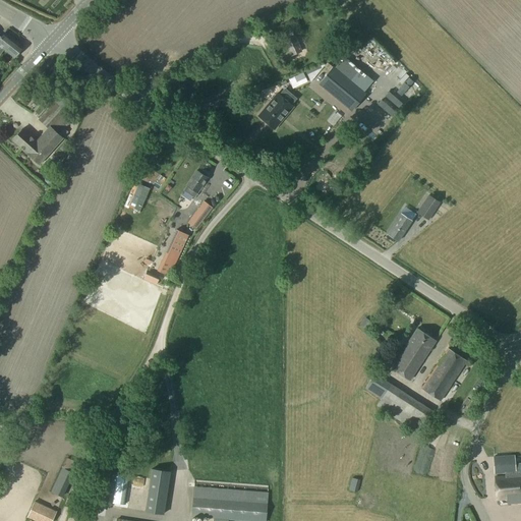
[(0,54),(3,50),(14,59),(22,48),(4,33),(0,38),(0,54)]
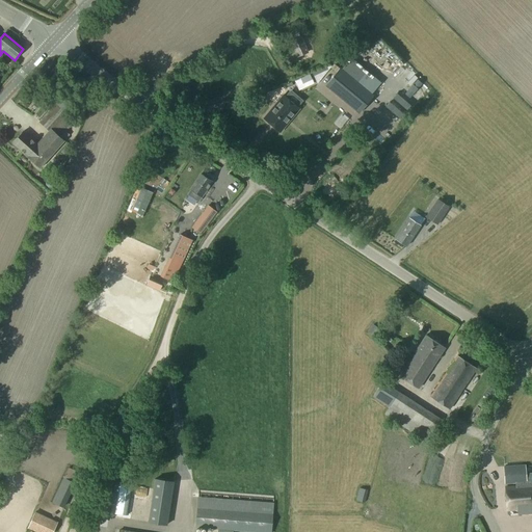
[(301,37),(291,43),(298,58),(308,53),(301,37)]
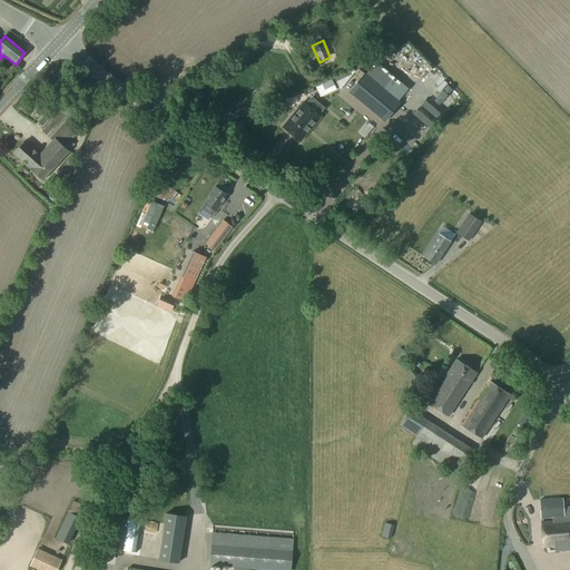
[(399,102),(364,75),(350,91),(384,120),(399,102)]
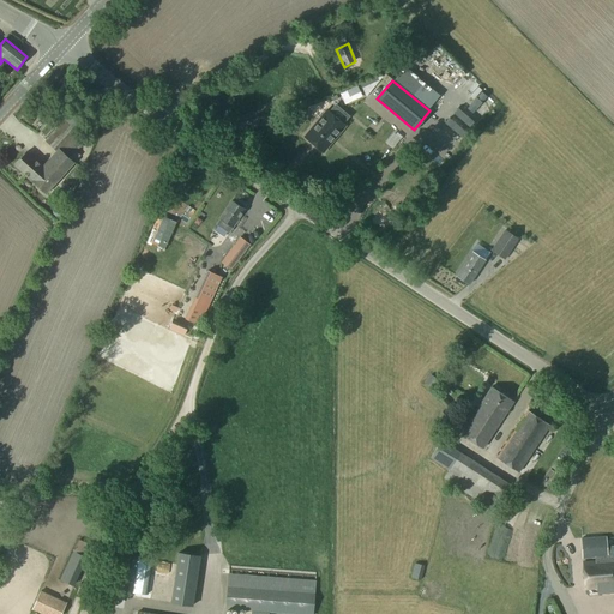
[(357,86),(339,95),(344,106),(362,97),(357,86)]
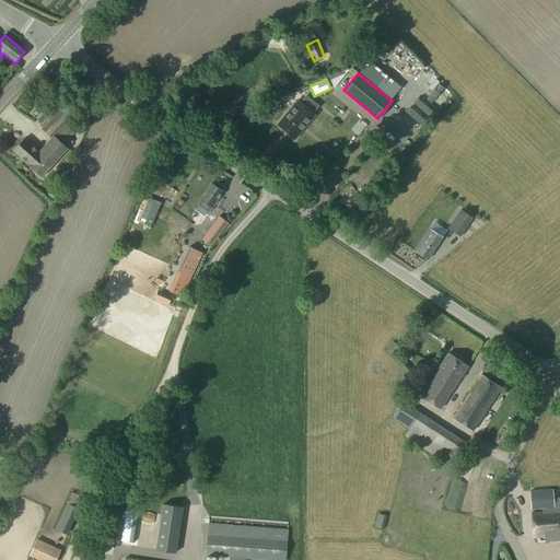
[(22,138),(10,150),(38,177),(65,149),(70,142),(66,138),(77,126),(69,119),(77,109),(66,100),(38,128),(49,138),(37,152),(22,138)]
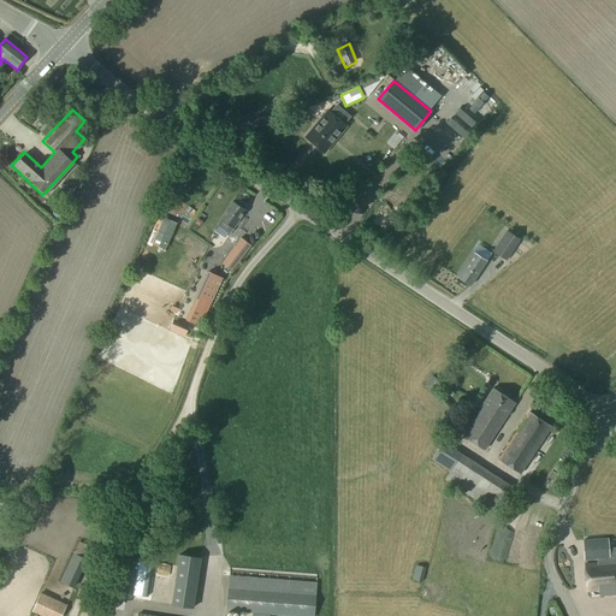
[(327,111),(306,137),(324,153),(345,126),(327,111)]
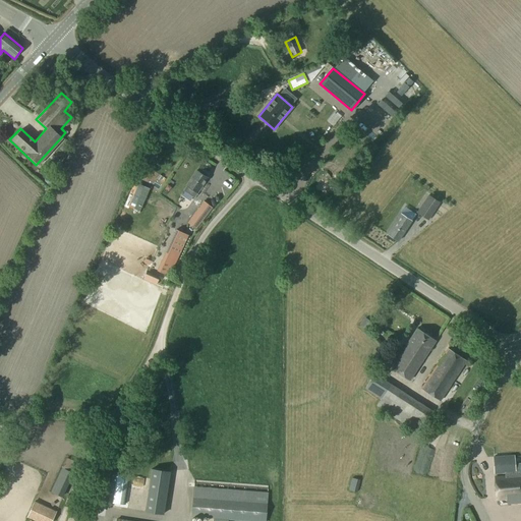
[(188,185),(185,190),(195,197),(208,178),(197,171),(188,185)]
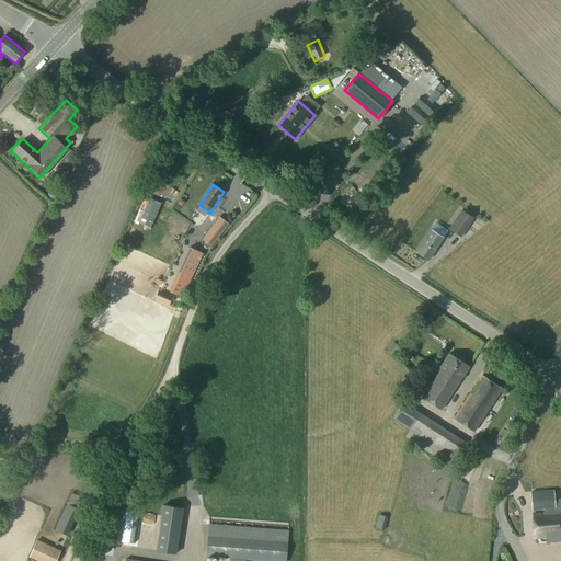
[(460,210),(448,229),(460,237),(472,218),(460,210)]
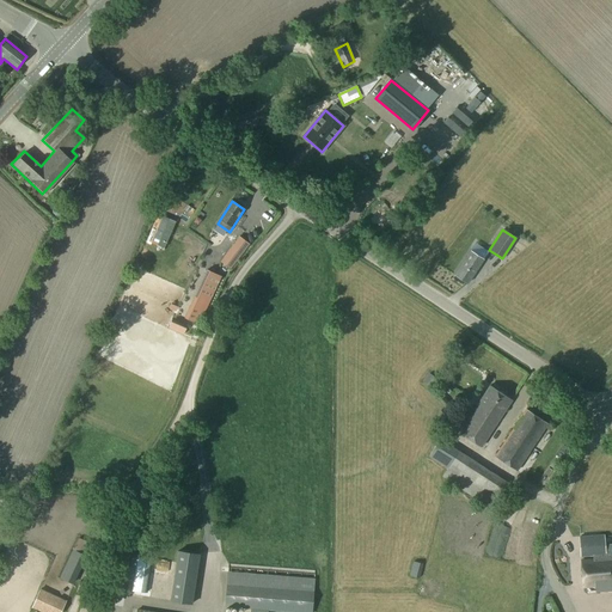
[(239,237),(227,255),(237,262),(250,244),(239,237)]
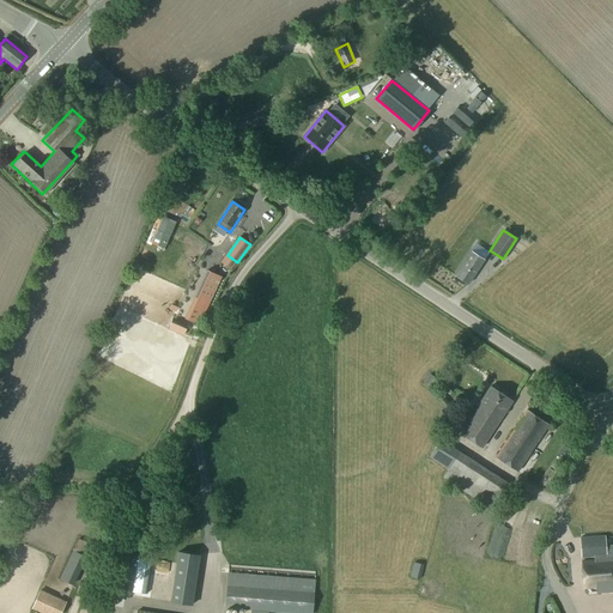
[(471,252),(455,275),(468,284),(484,260),(471,252)]
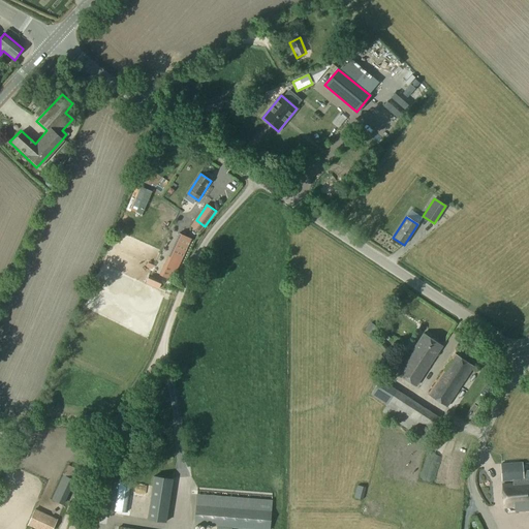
[(162,272),(160,275),(162,276),(172,280),(174,277),(189,243),(191,239),(180,234),(178,237),(178,238),(162,272)]
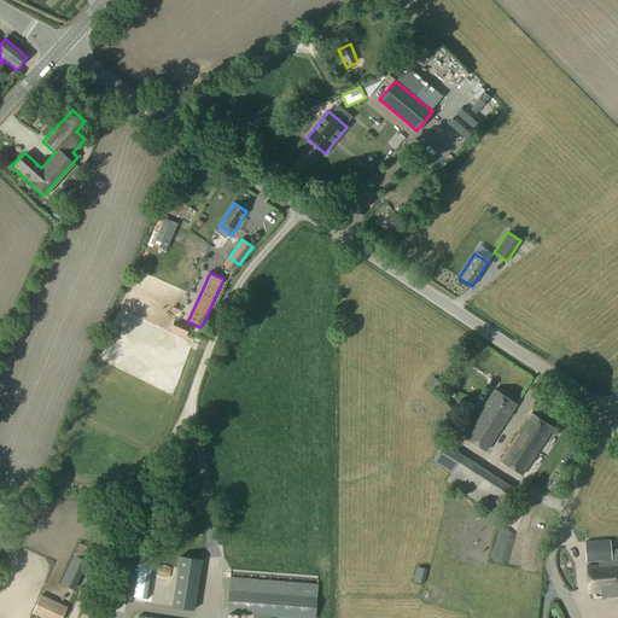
[(433,377),(426,386),(433,392),(442,383),(433,377)]
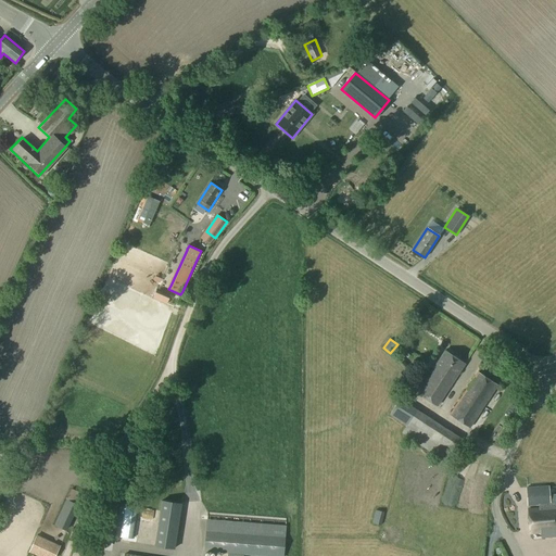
[(444,350),(416,392),(438,406),(465,364),(444,350)]
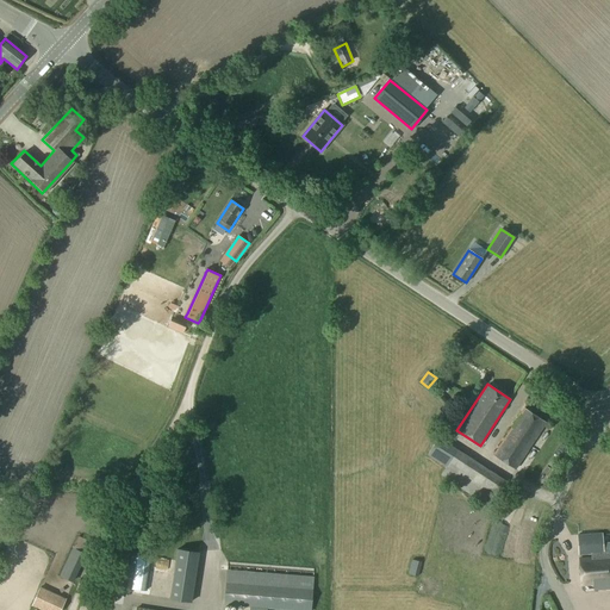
[(523,406),(492,454),(516,470),(547,422),(523,406)]
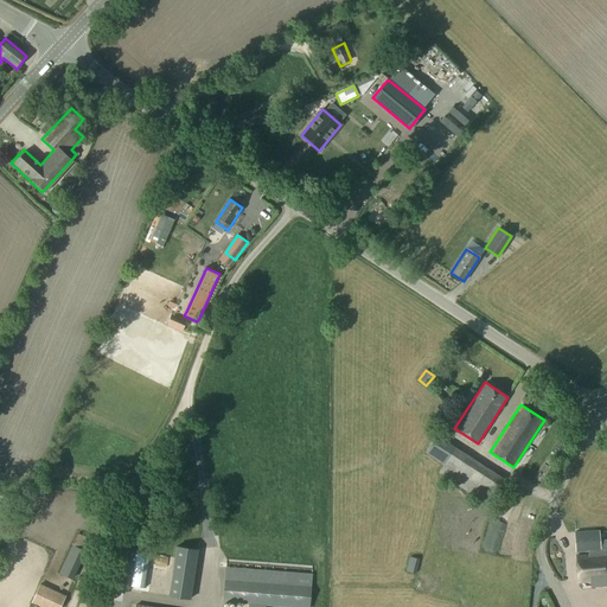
[(438,438),(433,446),(448,457),(438,473),(472,496),(490,471),(454,447),(454,448),(438,438)]
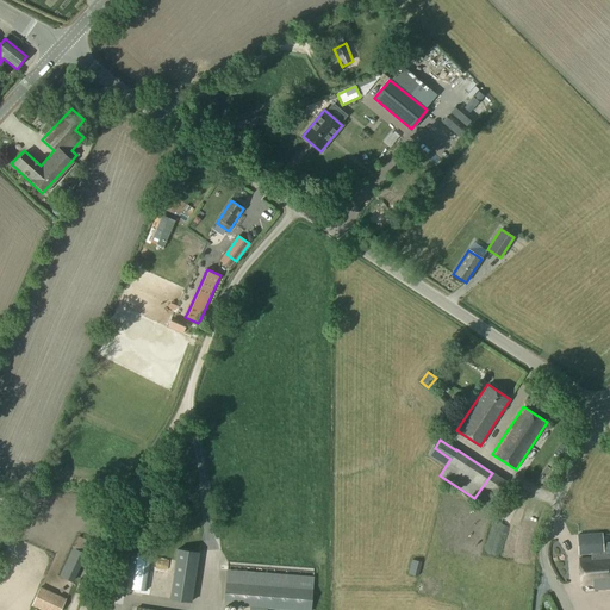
[(492,473),(474,498),(489,508),(505,481),(492,473)]
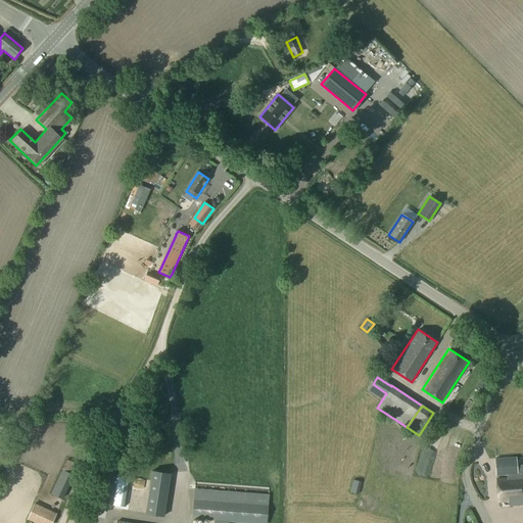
[(495,459),(494,459),(495,476),(506,475),(518,474),(517,467),(517,458),(495,459)]
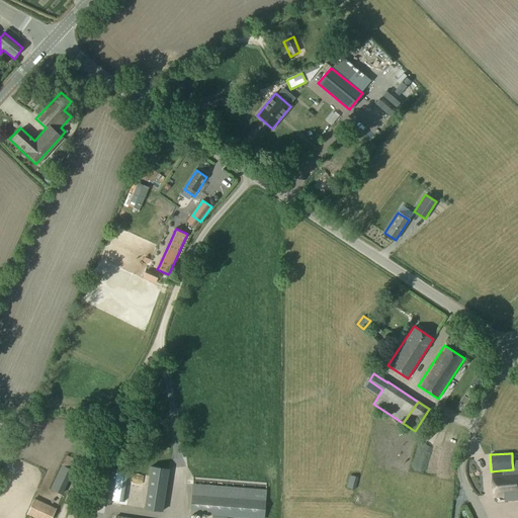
[(68,455),(63,465),(75,471),(80,461),(78,460),(68,455)]
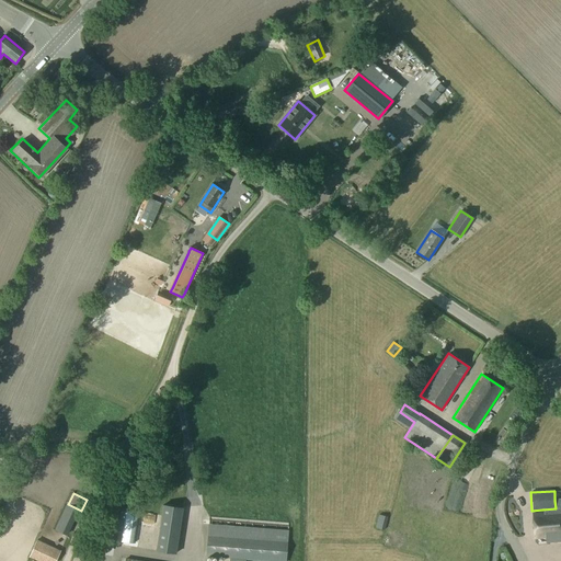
[(457,493),(454,500),(465,504),(467,497),(457,493)]
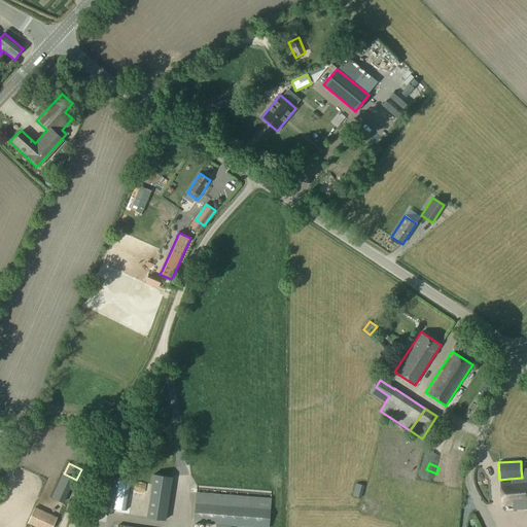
[(152,476),(145,519),(165,522),(172,479),(152,476)]
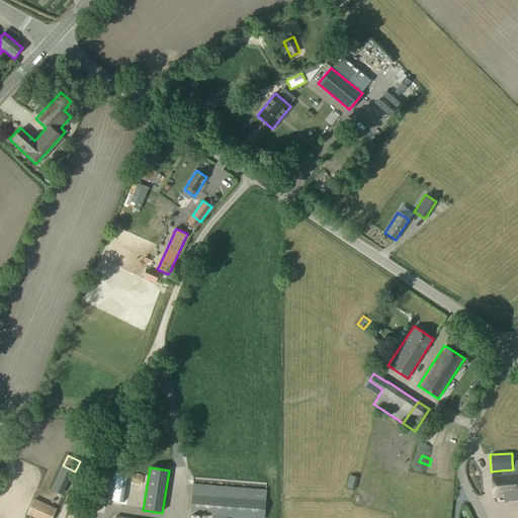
[(502,475),(493,475),(493,497),(504,496),(504,501),(517,499),(517,477),(517,475),(517,472),(517,469),(513,469),(501,470),(502,475)]
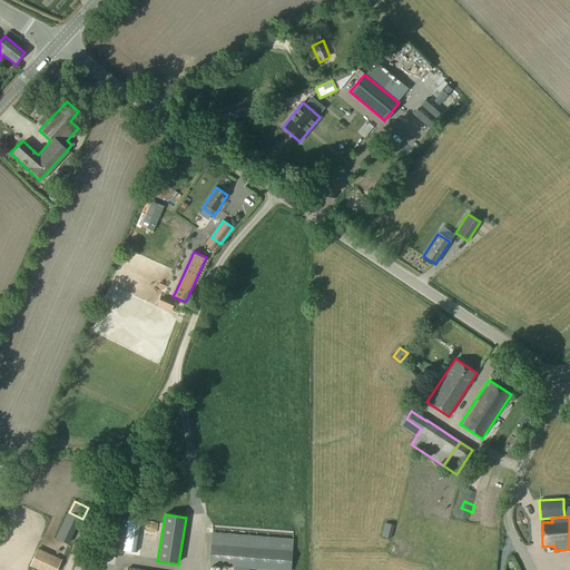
[(128,519),(123,554),(129,556),(130,554),(135,520),(128,519)]
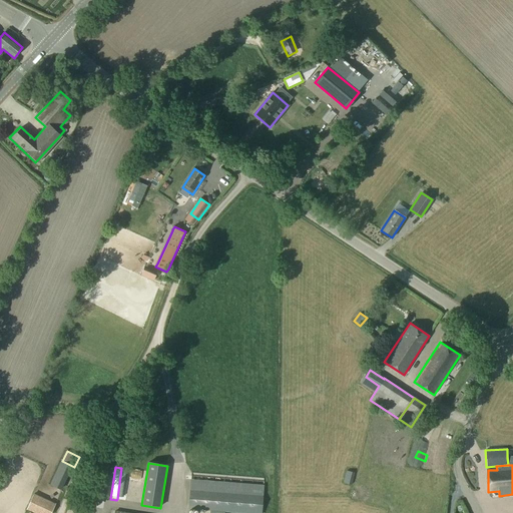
[(346,470),(343,483),(353,485),(355,472),(346,470)]
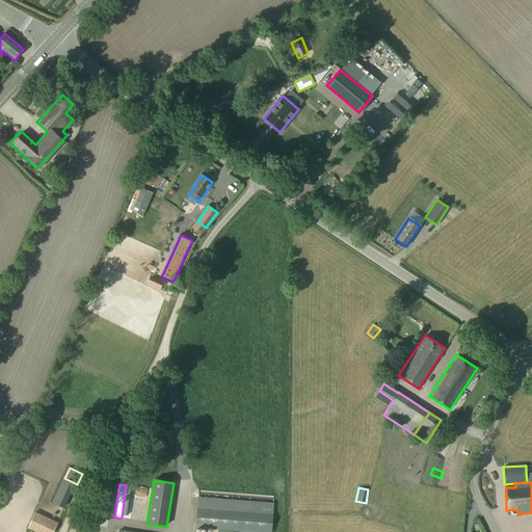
[(197,499),(194,528),(218,530),(217,531),(232,531),(233,531),(247,531),(271,531),(273,505),(197,499)]
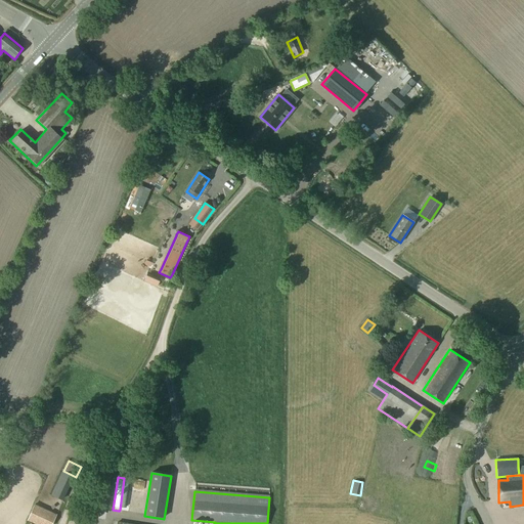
[(35,505),(28,518),(40,523),(52,523),(56,515),(35,505)]
